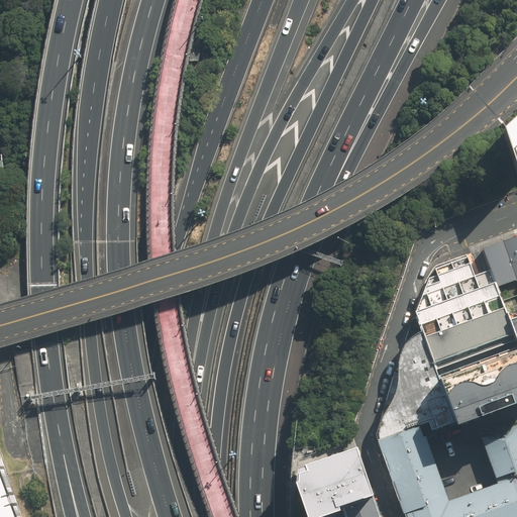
[(516,117),(500,133),(515,175),(516,172),(516,117)]
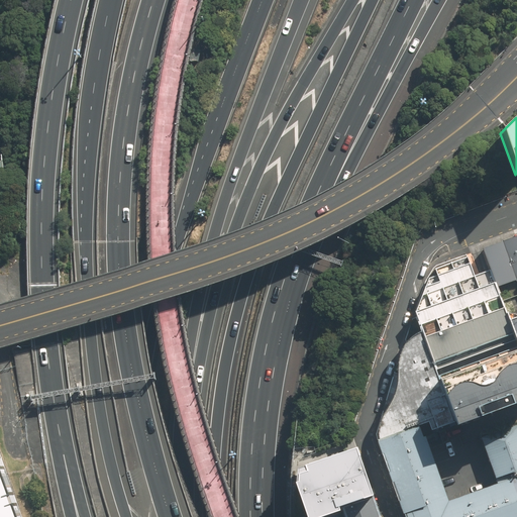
[(516,236),(483,249),(491,271),(497,289),(516,281),(516,236)]
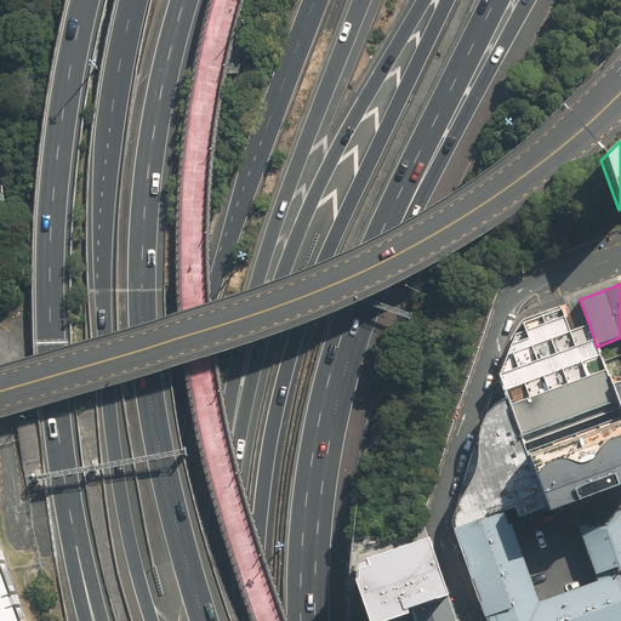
[(597,347),(590,325),(581,328),(571,331),(563,308),(523,323),(527,331),(516,335),(500,377),(507,397),(523,437),(617,402),(610,385),(597,347)]
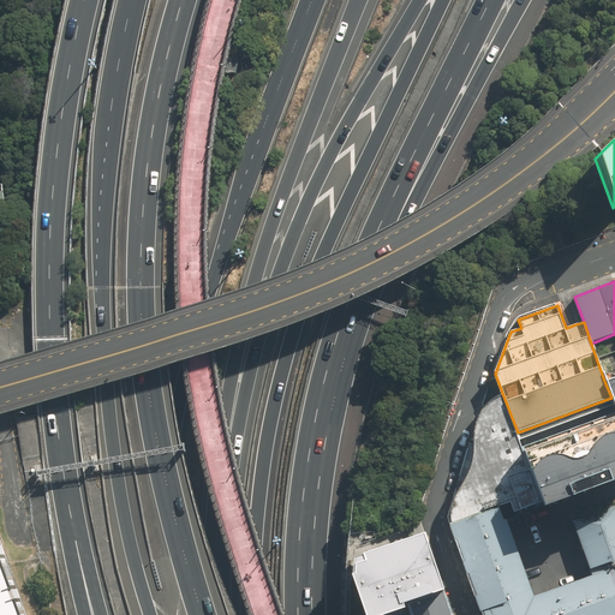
[(614,376),(604,381),(611,398),(614,408),(614,376)]
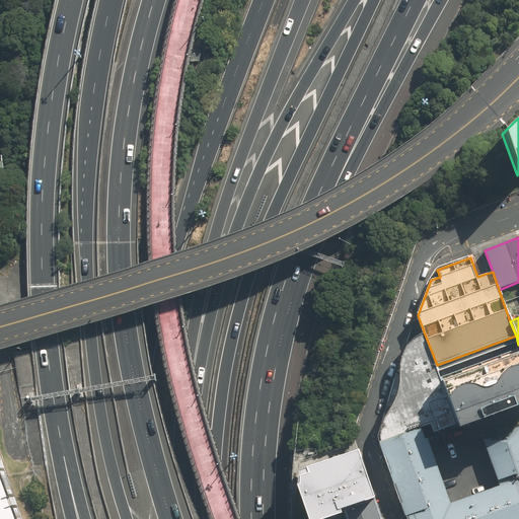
[(380,436),(381,442),(422,427),(431,424),(435,435),(459,427),(443,382),(437,365),(424,331),(417,336),(412,341),(406,347),(401,361),(400,369),(400,380),(399,389),(396,398),(389,411),(382,421),(381,429),(380,436)]
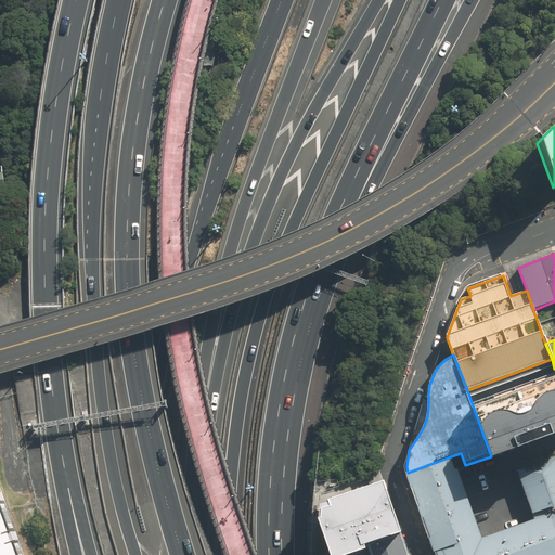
[(554,375),(474,409),(491,456),(554,431),(554,375)]
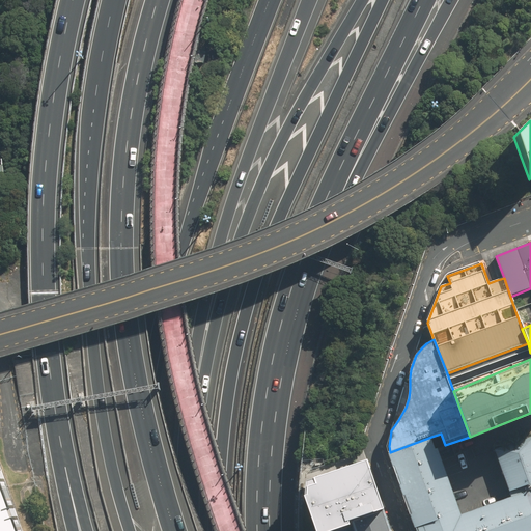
[(460,513),(431,437),(390,452),(415,530),(530,530),(530,437),(496,450),(511,495),(460,513)]
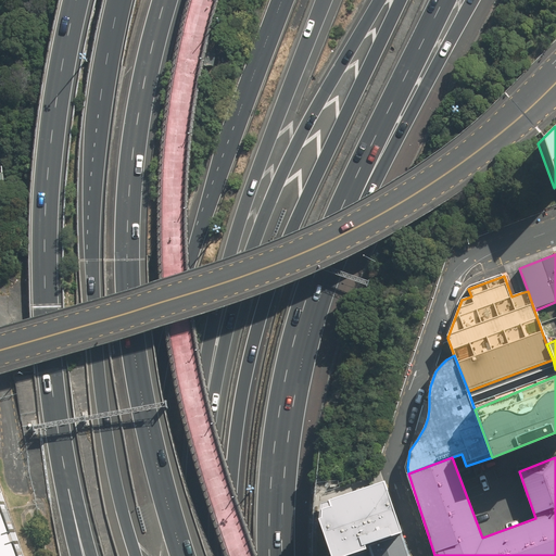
[(319,518),(332,555),(350,555),(369,550),(401,538),(379,477),(320,498),(319,518)]
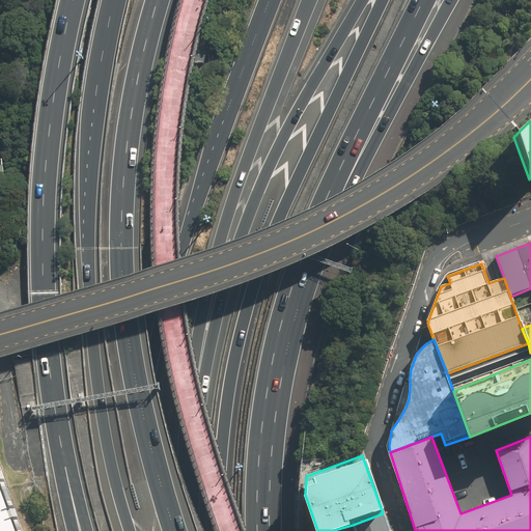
[(0,530),(24,530),(0,464),(0,530)]
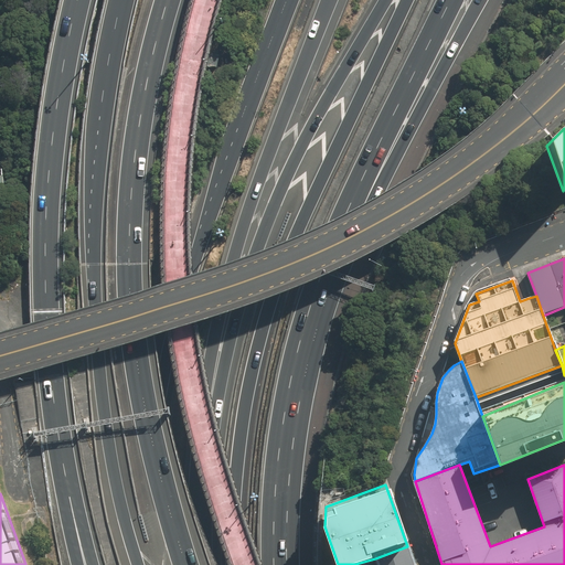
[(375,558),(376,564),(414,564),(407,546),(375,558)]
